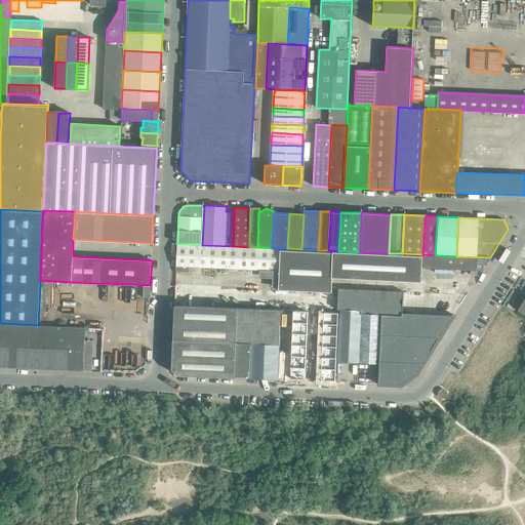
[(259,248),(176,244),(175,271),(189,272),(189,266),(258,269),(259,248)]
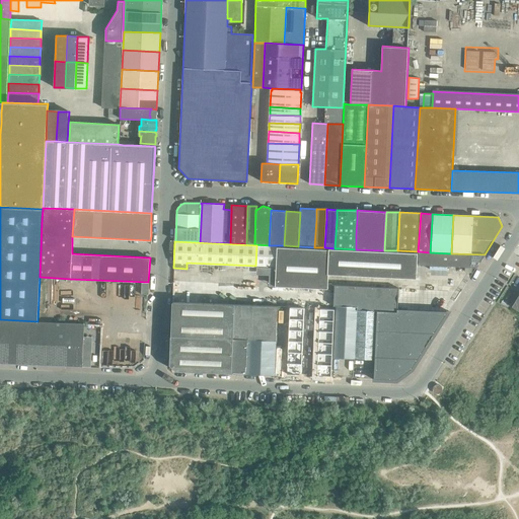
[(275,271),(276,271),(275,286),(327,288),(327,284),(328,274),(416,278),(417,252),(256,245),(255,266),(275,267),(275,271)]
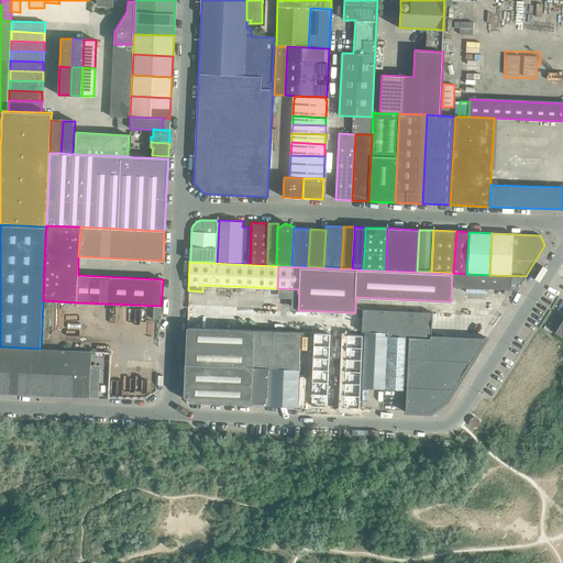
[(526,276),(489,275),(466,274),(454,273),(453,287),(516,290),(517,290),(526,276)]
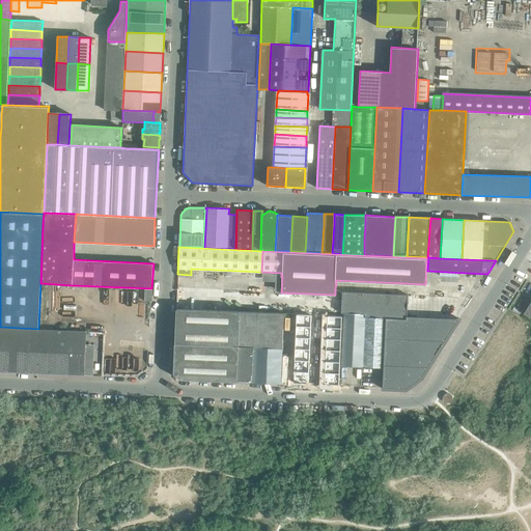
[(177,288),(176,309),(188,310),(189,288),(177,288)]
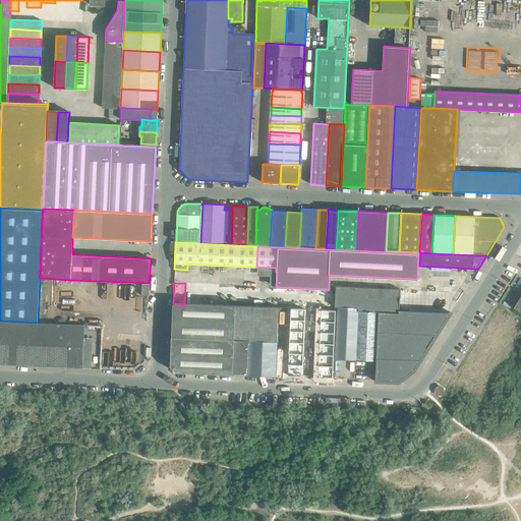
[(329,289),(329,291),(336,291),(335,307),(337,307),(357,308),(358,311),(379,312),(377,360),(375,381),(398,383),(400,381),(413,370),(450,313),(399,310),(400,289),(333,286),(333,285),(329,285),(329,289)]
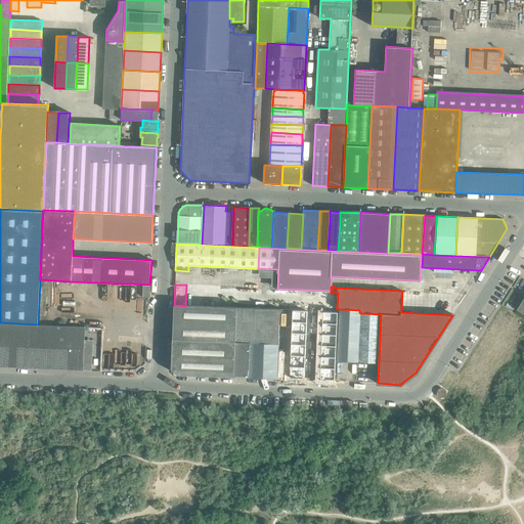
[(457,306),(459,294),(434,293),(434,305),(457,306)]
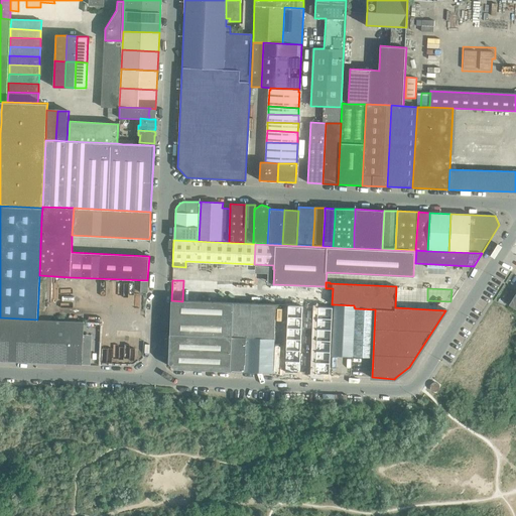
[(174,369),(245,372),(246,337),(274,339),(275,304),(201,301),(182,301),(171,300),(168,363),(174,369)]
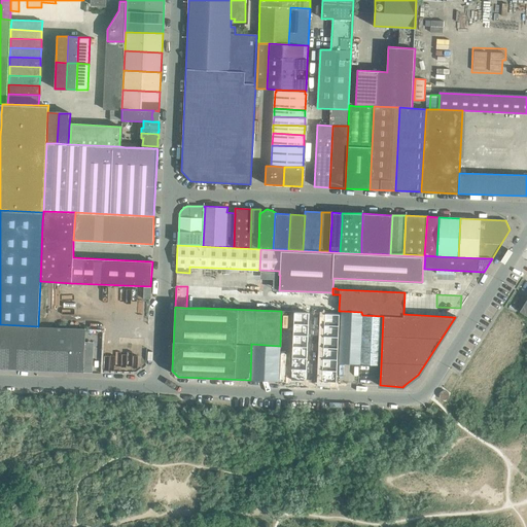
[(339,362),(359,363),(362,315),(361,312),(341,311),(339,362)]
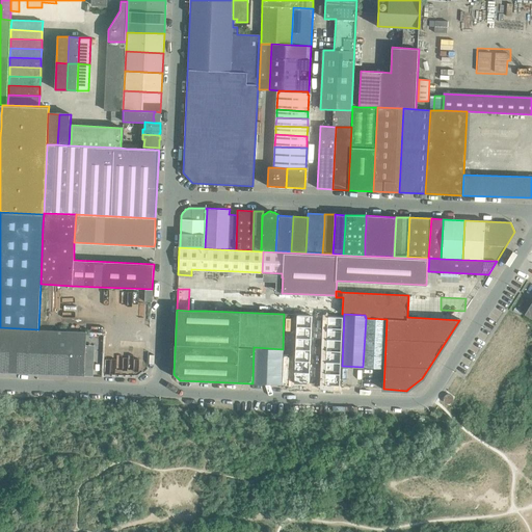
[(296,328),(295,317),(285,317),(285,323),(290,323),(290,328),(296,328)]
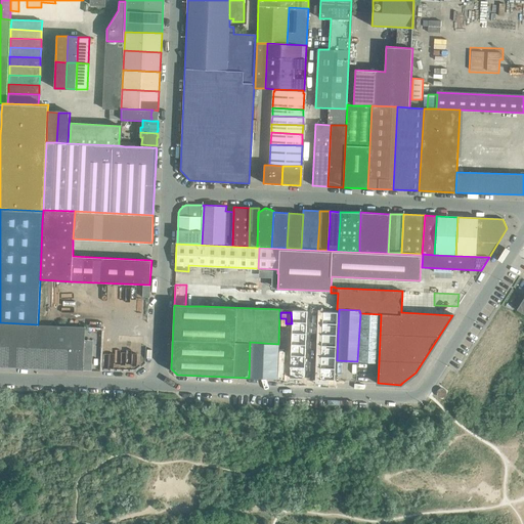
[(293,312),(292,323),(307,323),(307,312),(293,312)]
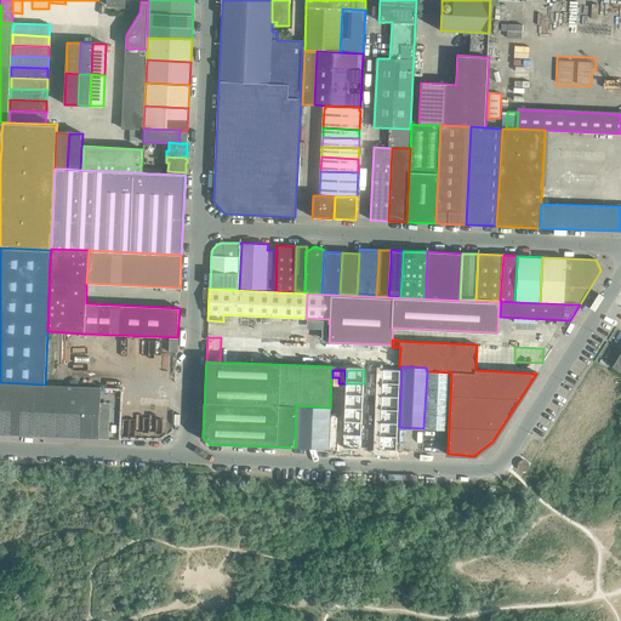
[(381,385),(398,385),(399,372),(381,371),(381,385)]
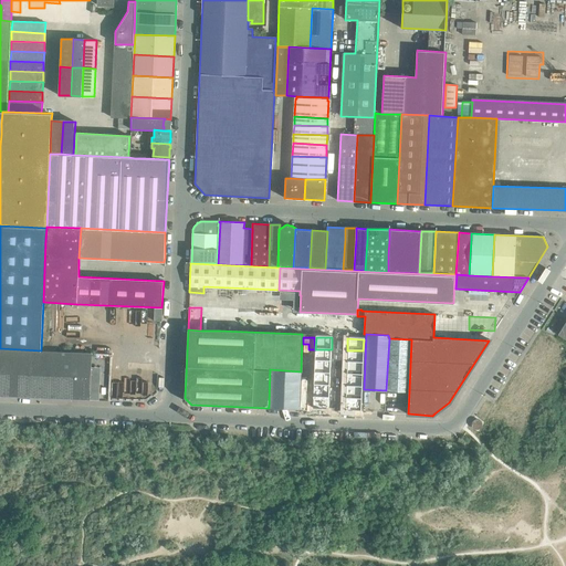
[(389,338),(386,390),(409,391),(411,339),(389,338)]
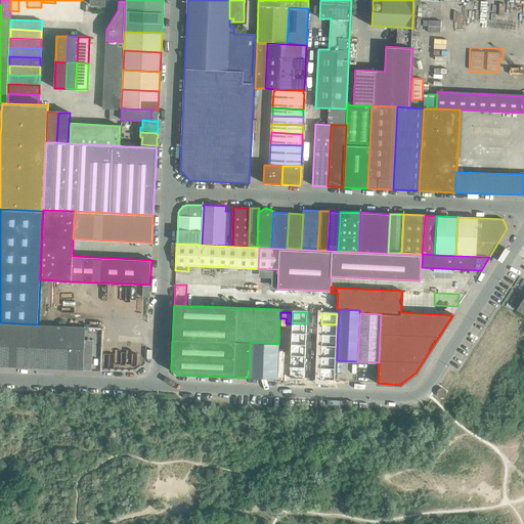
[(0,366),(83,370),(83,369),(83,364),(85,326),(38,324),(0,322),(0,366)]
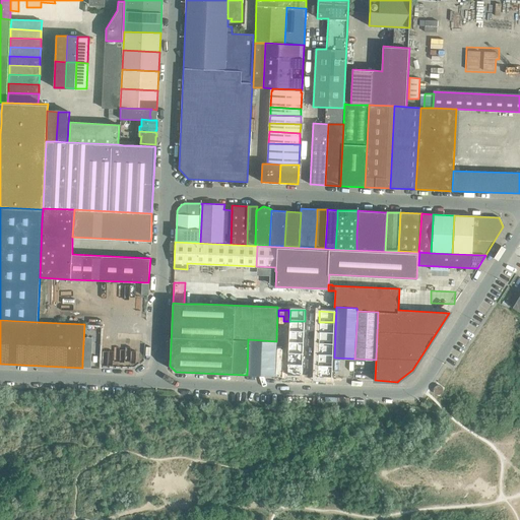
[(304,332),(305,321),(289,321),(289,332),(304,332)]
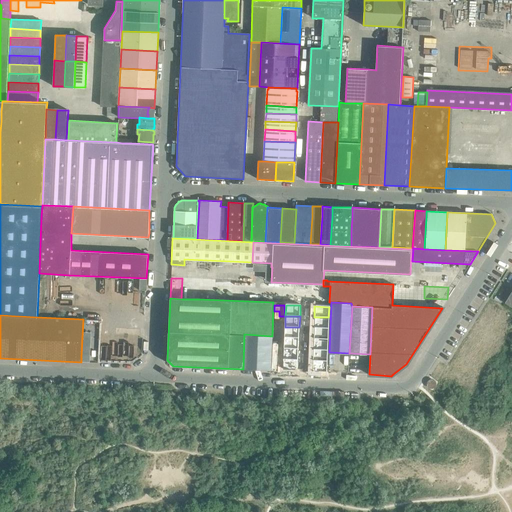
[(313,328),(328,328),(328,317),(314,317),(313,328)]
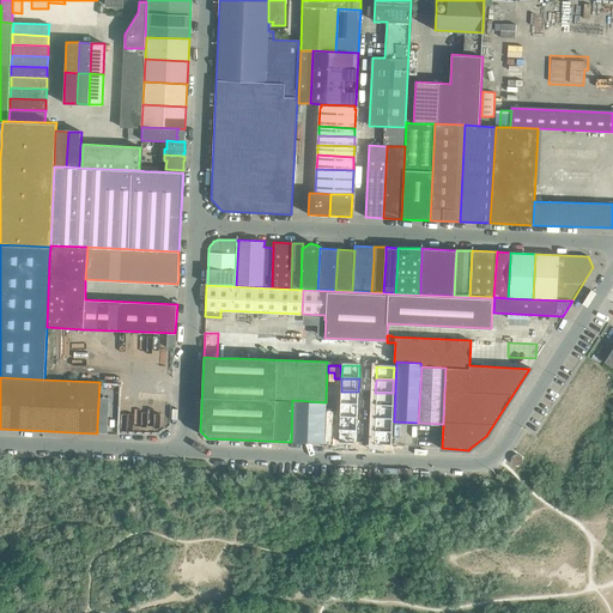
[(358,405),(358,392),(341,392),(340,405),(358,405)]
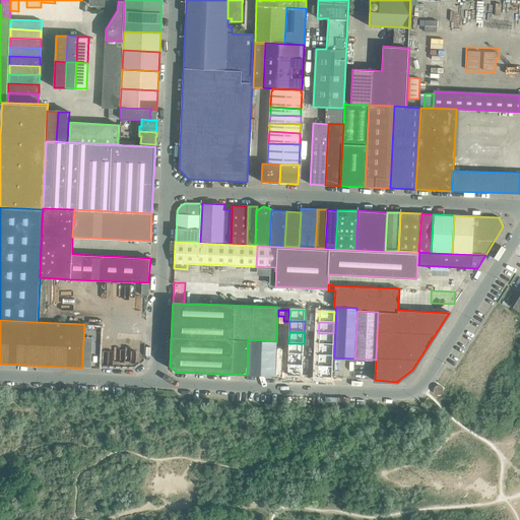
[(318,344),(333,344),(333,333),(318,333),(318,344)]
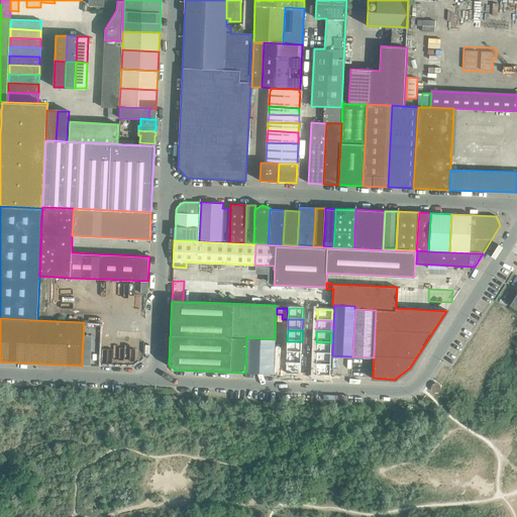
[(274,374),(275,339),(246,337),(245,373),(274,374)]
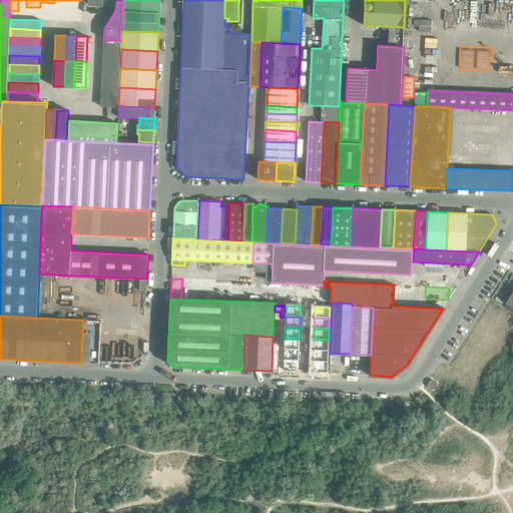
[(285,350),(299,350),(300,339),(285,339),(285,350)]
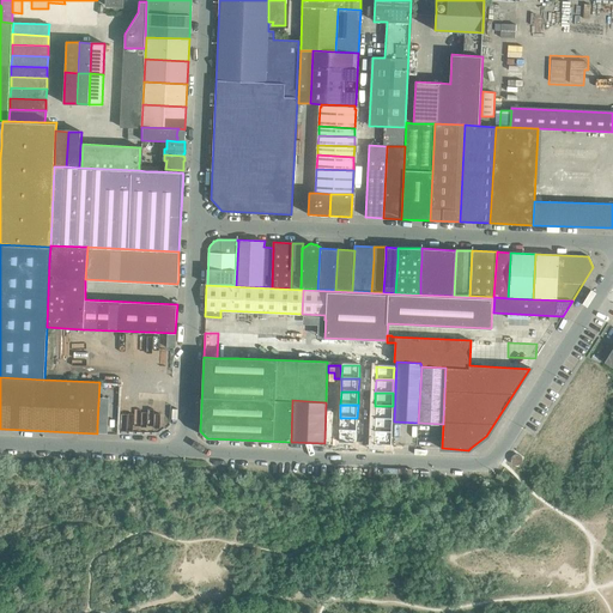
[(375,406),(374,419),(392,419),(393,406),(375,406)]
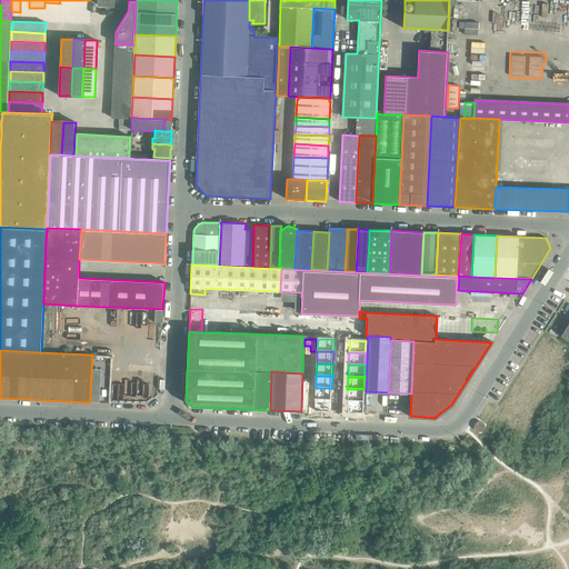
[(331,388),(316,388),(315,399),(331,400),(331,388)]
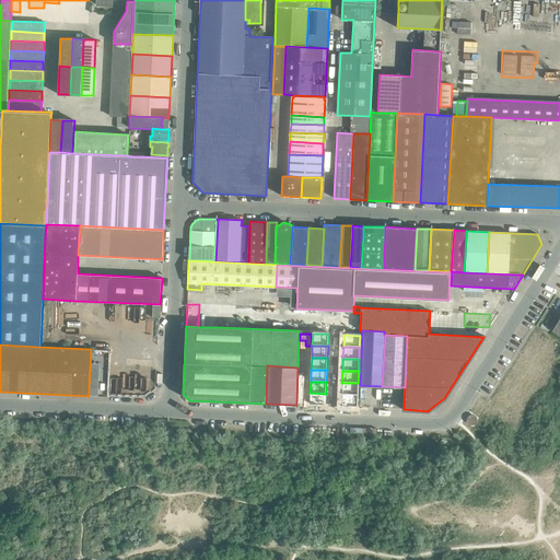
[(358,383),(341,383),(341,395),(358,395),(358,383)]
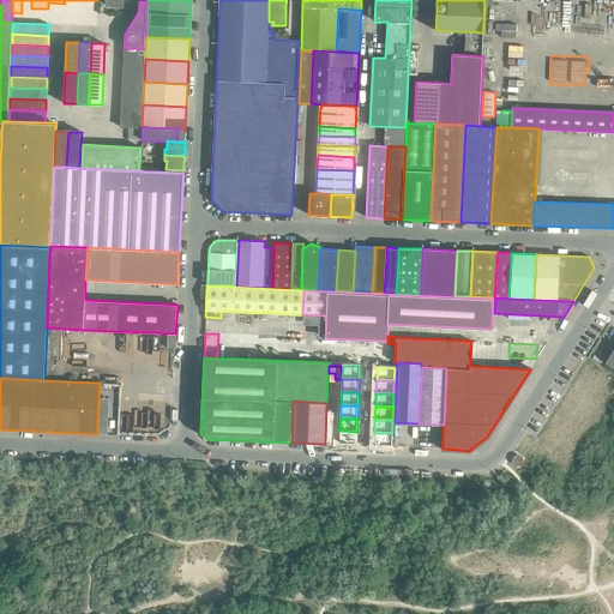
[(339,431),(339,444),(356,445),(357,432),(339,431)]
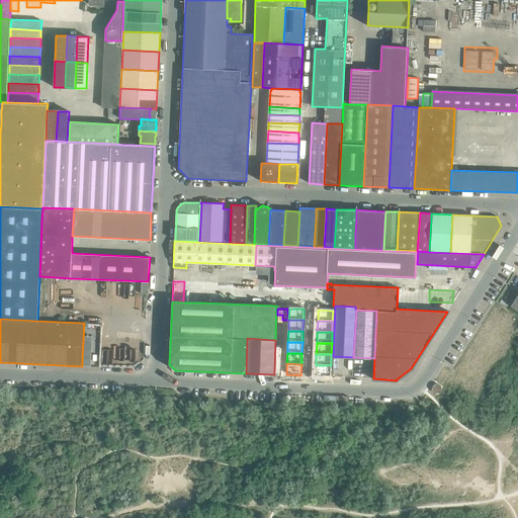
[(330,376),(331,365),(316,365),(315,376),(330,376)]
